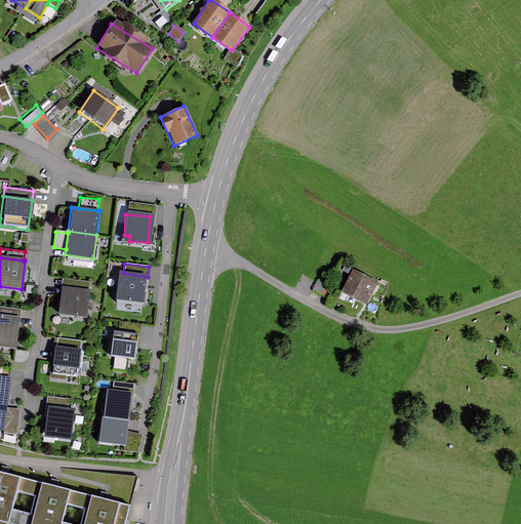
[(374,284),(350,271),(337,293),(362,307),(374,284)]
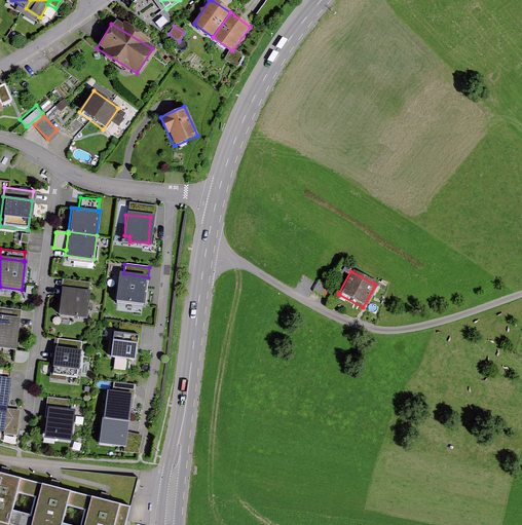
[(148,277),(123,273),(118,273),(115,302),(144,306),(148,277)]
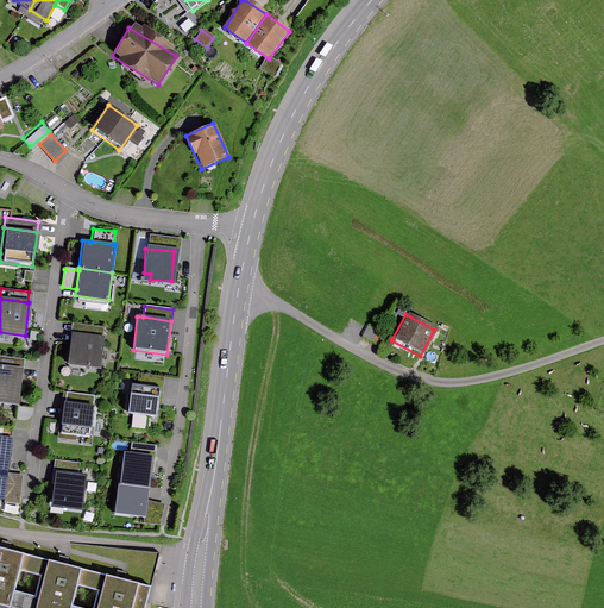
[(101,326),(71,323),(69,337),(100,340),(101,326)]
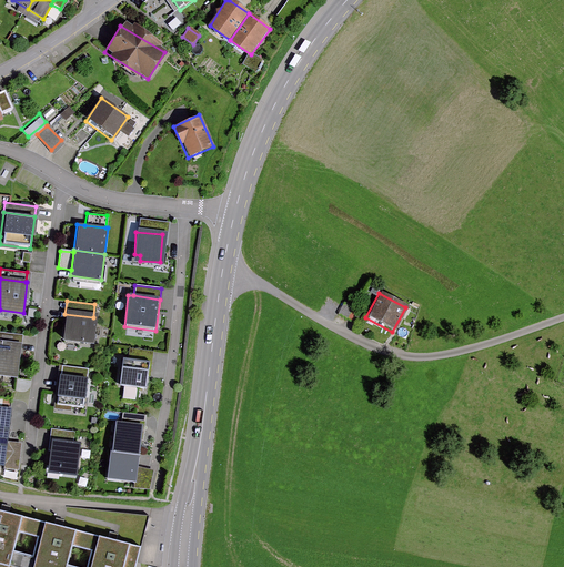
[(349,306),(342,302),(334,313),(342,319),(349,306)]
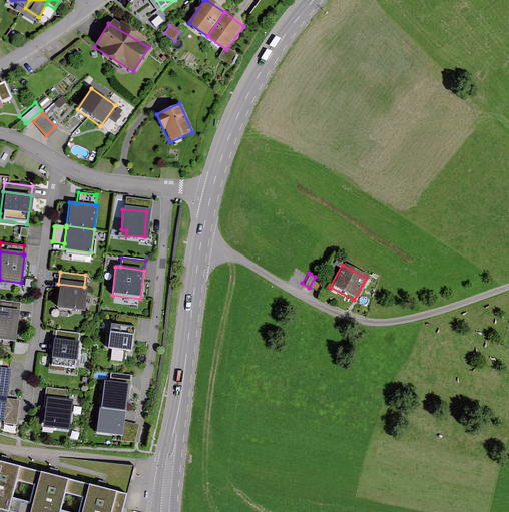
[(84,287),(58,284),(55,306),(81,309),(84,287)]
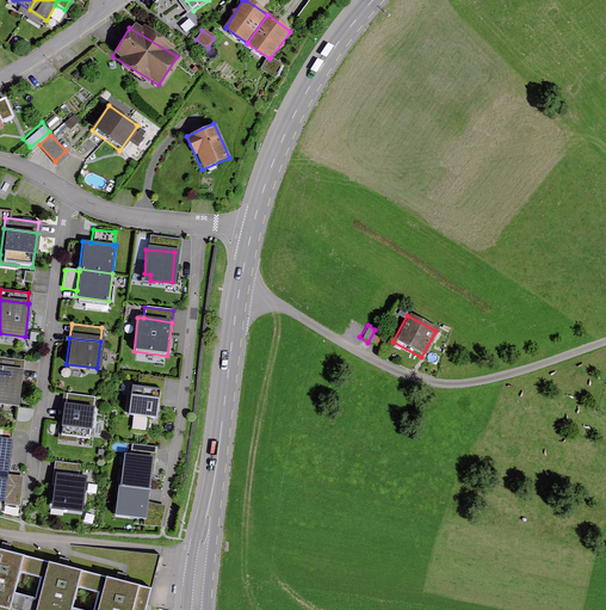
[(25,359),(0,356),(0,365),(24,369),(25,359)]
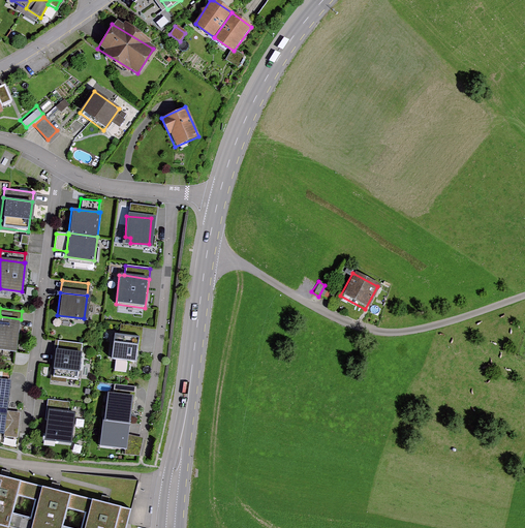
[(21,319),(0,316),(0,348),(17,350),(21,319)]
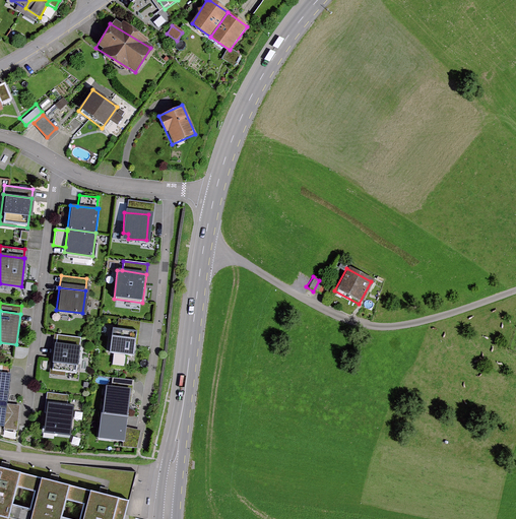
[(138,329),(139,321),(116,319),(115,327),(138,329)]
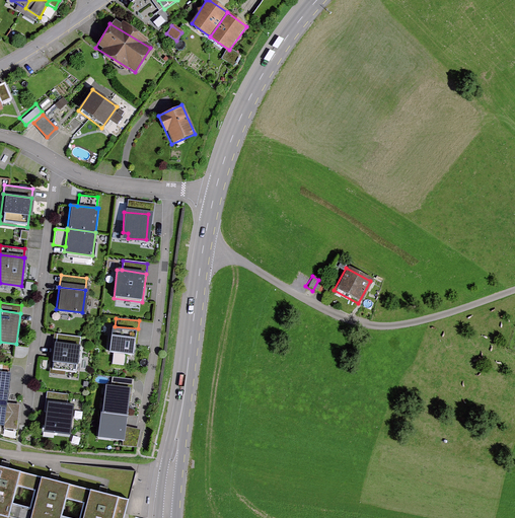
[(136,353),(138,328),(115,326),(112,351),(136,353)]
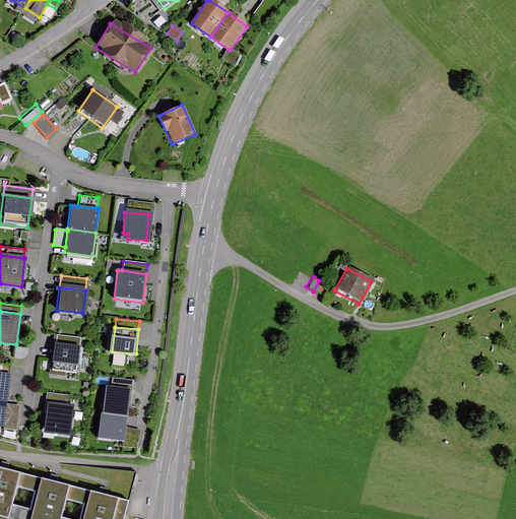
[(79,336),(51,334),(49,371),(76,373),(79,336)]
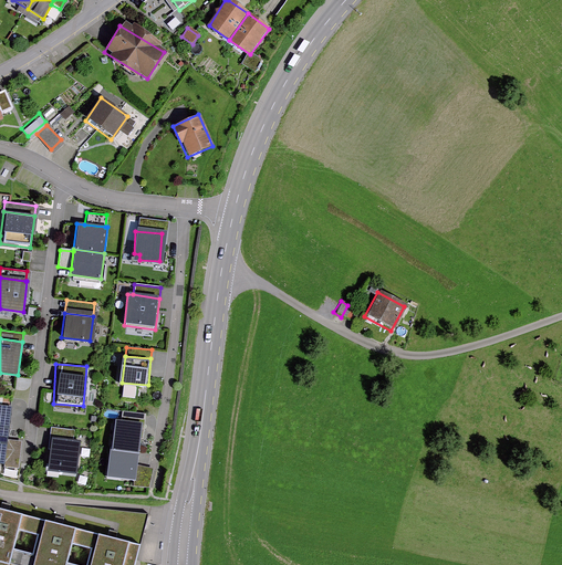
[(10,396),(0,395),(0,405),(9,406),(10,396)]
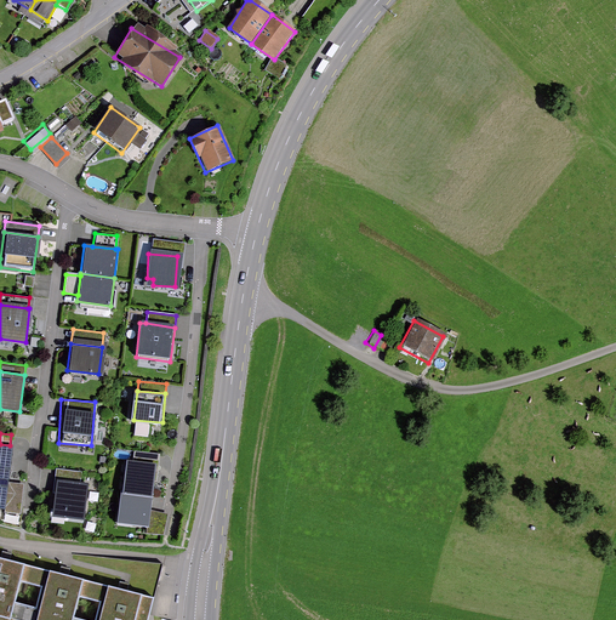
[(0,473),(10,475),(13,447),(10,445),(0,444),(0,473)]
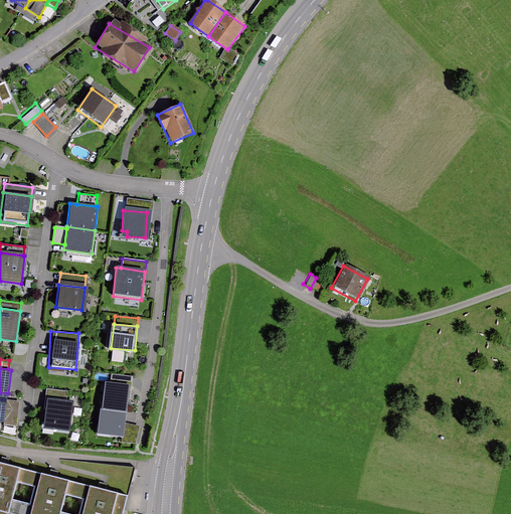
[(131,375),(110,373),(109,380),(131,382),(131,375)]
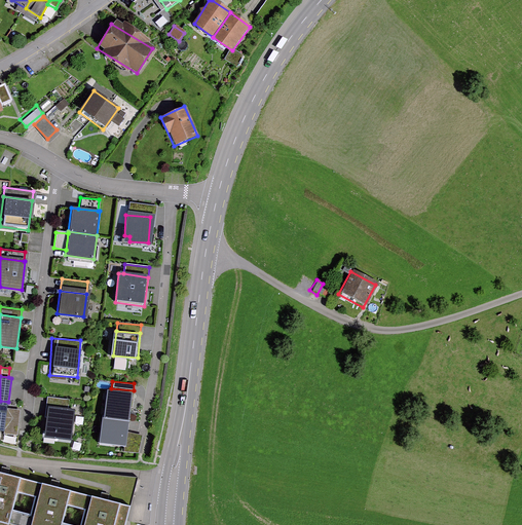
[(132,416),(134,390),(111,388),(109,414),(132,416)]
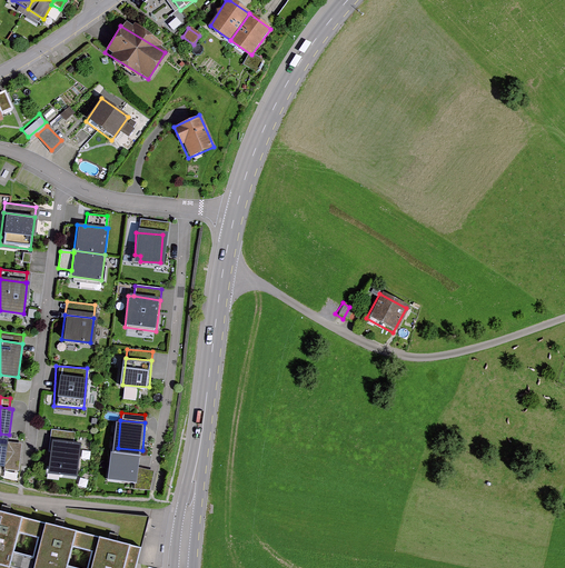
[(50,429),(50,439),(73,441),(75,430),(50,429)]
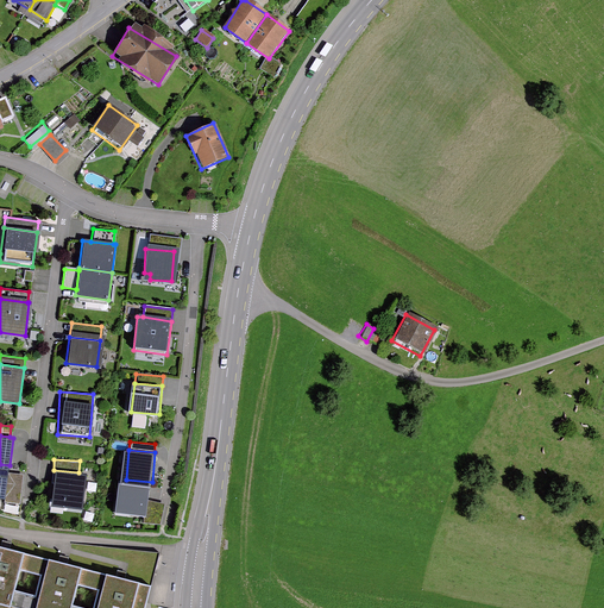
[(10,465),(0,464),(0,495),(5,496),(8,474),(10,465)]
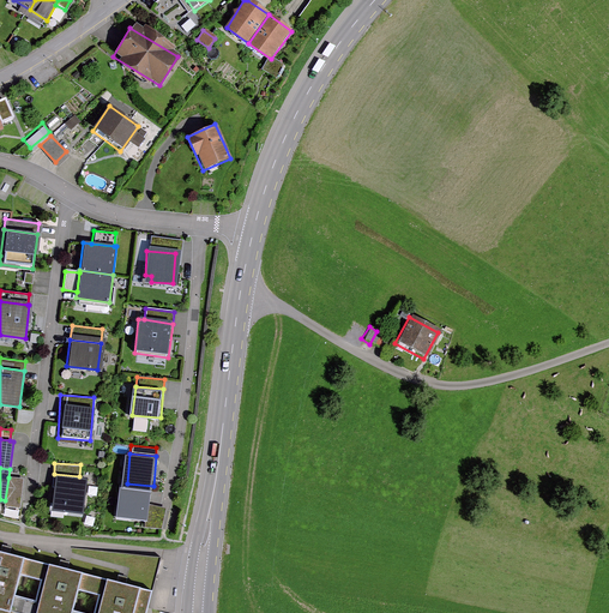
[(79,476),(54,474),(50,509),(83,511),(85,478),(79,476)]
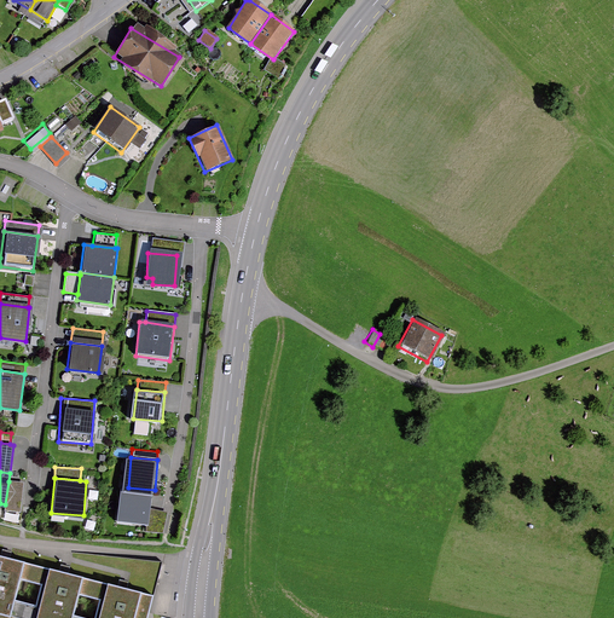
[(21,483),(9,481),(5,504),(5,509),(17,510),(21,483)]
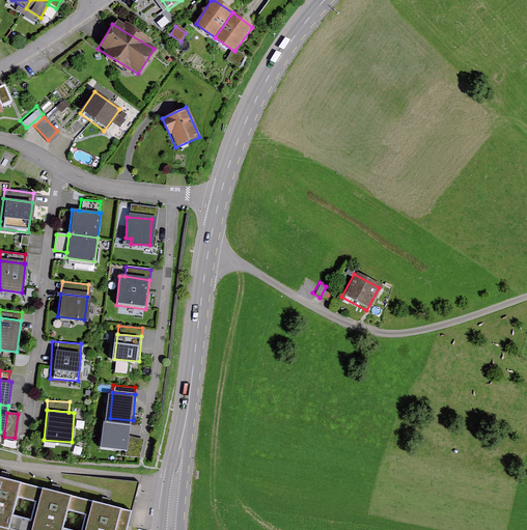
[(133,420),(110,418),(108,445),(131,447),(132,436),(133,420)]
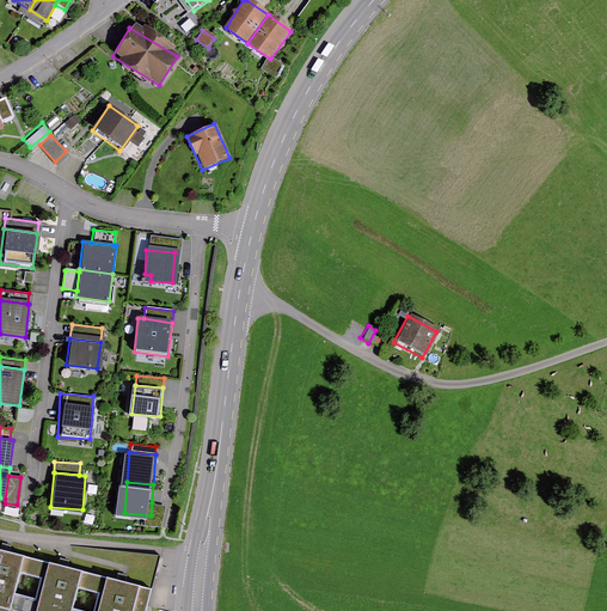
[(165,505),(152,502),(151,515),(149,524),(163,524),(165,505)]
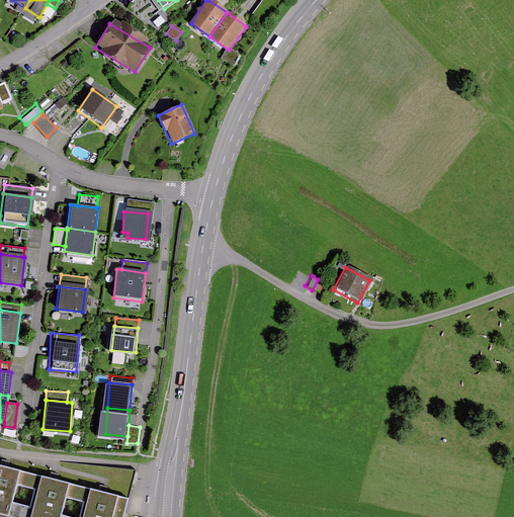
[(15,467),(0,462),(0,516),(121,516),(127,496),(114,492),(66,480),(15,467)]
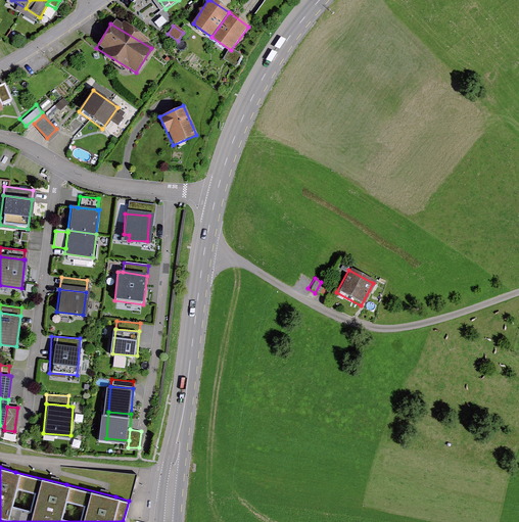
All buildings are outlined.
